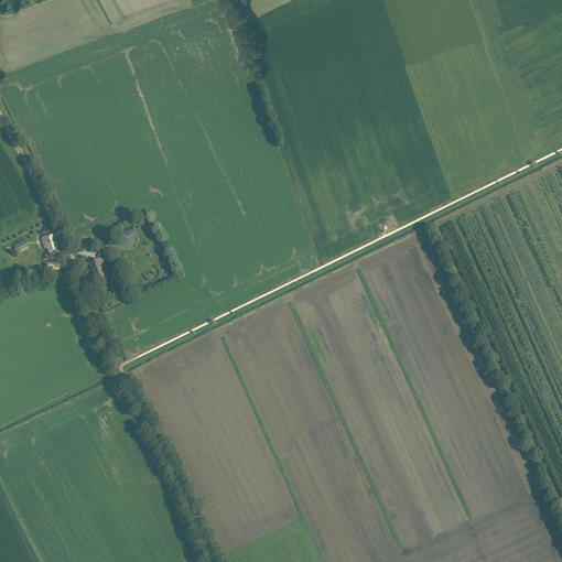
[(127,242),(137,238),(132,227),(122,233),(127,242)]
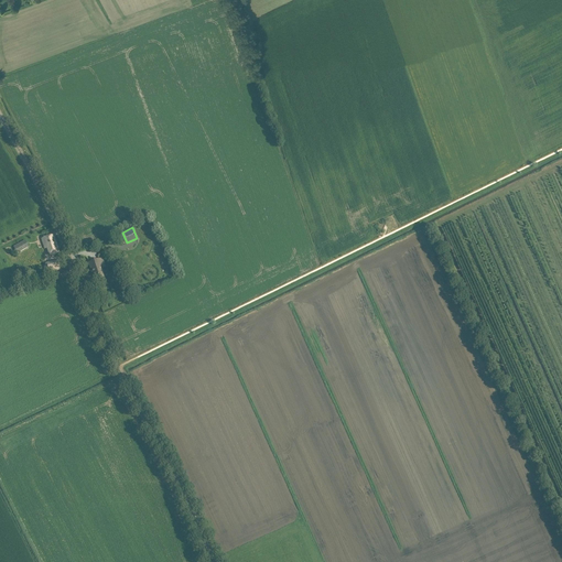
[(40,237),(43,245),(45,244),(49,254),(57,251),(52,234),(40,237)]
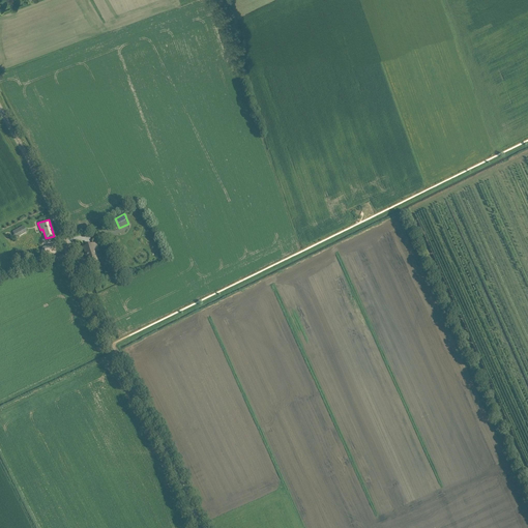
[(10,230),(15,236),(25,230),(22,224),(10,230)]
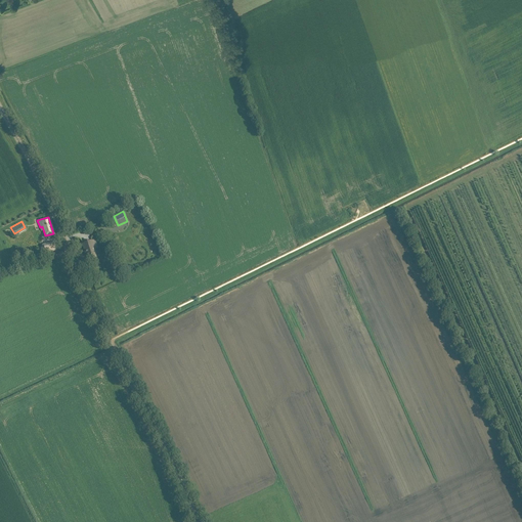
[(81,242),(86,261),(96,258),(91,238),(81,242)]
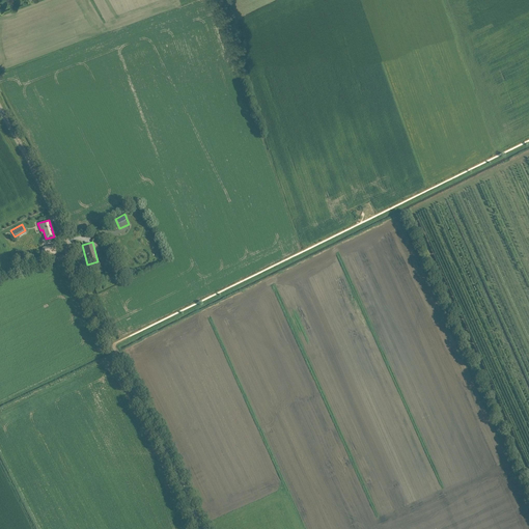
[(50,244),(43,246),(44,250),(39,250),(40,255),(52,252),(50,244)]
